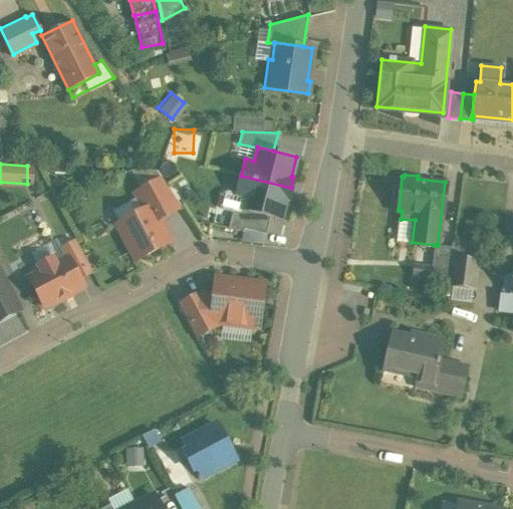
[(291,188),(241,176),(237,193),(245,195),(241,207),(269,214),(280,217),(286,197),(288,198),(291,188)]
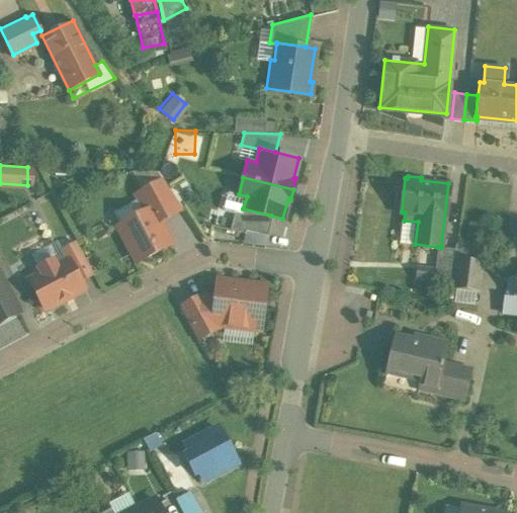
[(145,210),(118,225),(137,260),(167,244),(157,225),(159,220),(182,207),(163,178),(136,192),(145,210)]
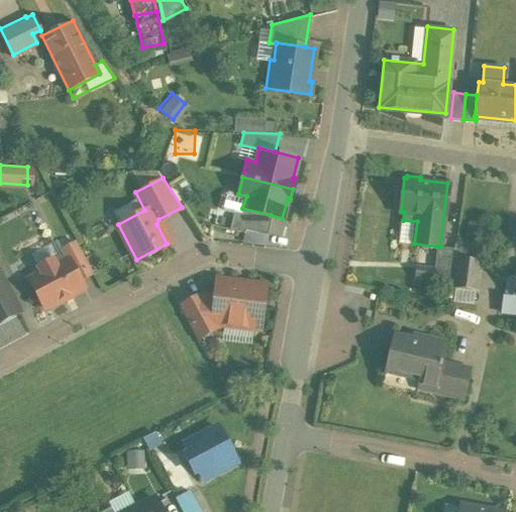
[(238,194),(228,191),(227,193),(225,193),(222,206),(224,206),(223,208),(233,211),(241,213),(242,208),(246,196),(238,194)]
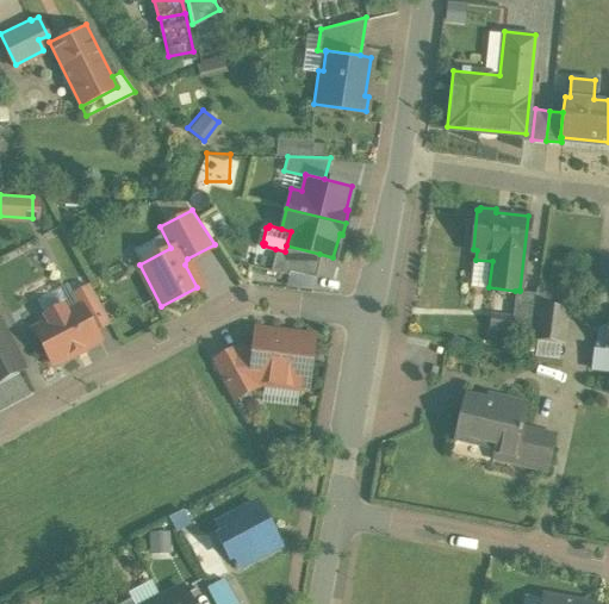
[(319,254),(286,246),(285,251),(275,249),(271,268),(289,273),(289,269),(315,275),(319,254)]
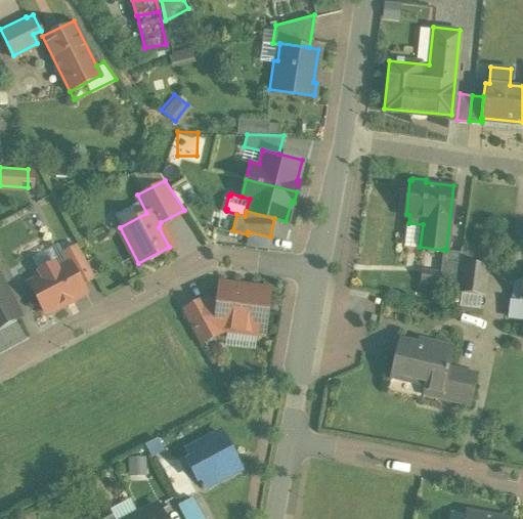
[(93,275),(76,243),(61,250),(68,261),(69,260),(80,282),(93,275)]
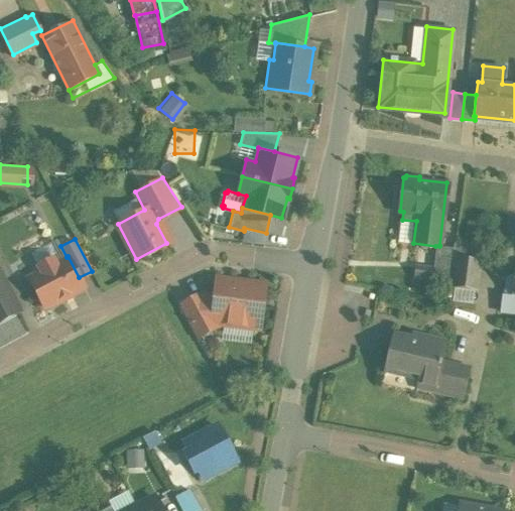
[(453,247),(439,245),(439,246),(435,246),(433,266),(434,267),(433,277),(432,278),(447,280),(453,247)]
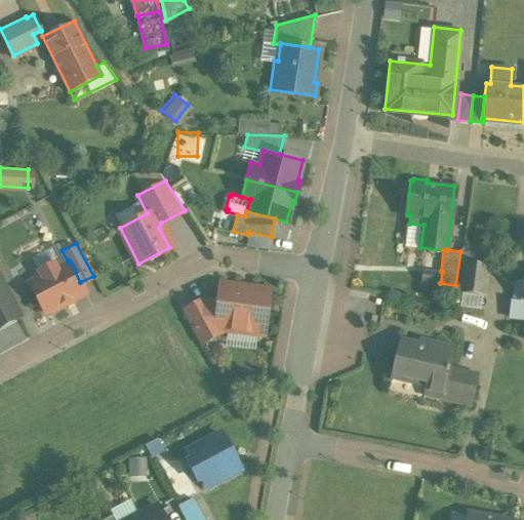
[(53,262),(39,270),(42,275),(30,282),(45,311),(57,305),(58,306),(73,298),(72,296),(84,290),(80,282),(69,261),(68,262),(56,268),(53,262)]
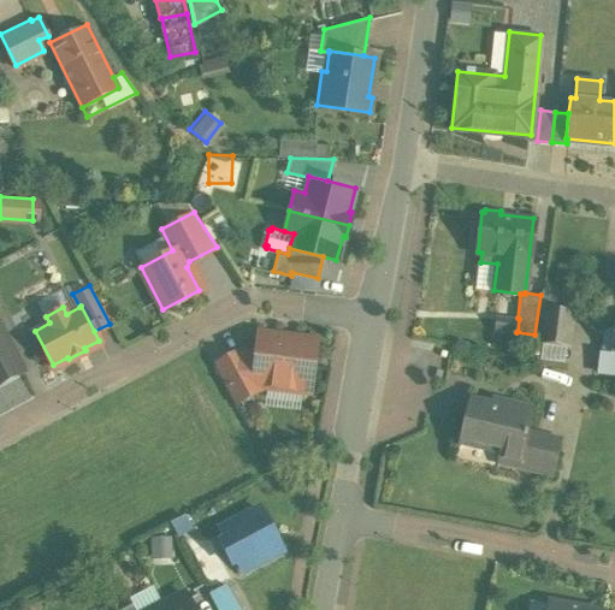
[(573,309),(544,306),(539,342),(568,345),(573,309)]
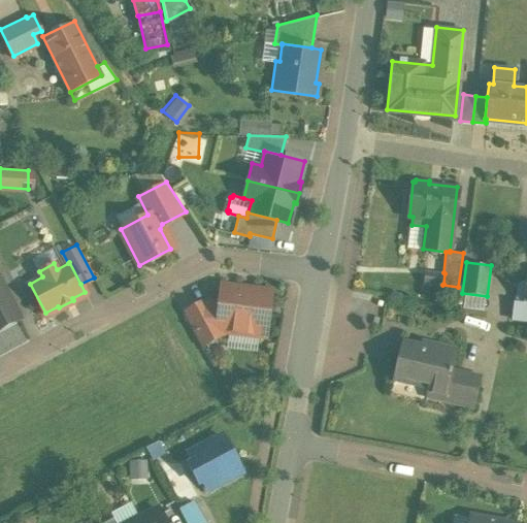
[(443,272),(424,270),(423,282),(443,284),(445,273),(443,272)]
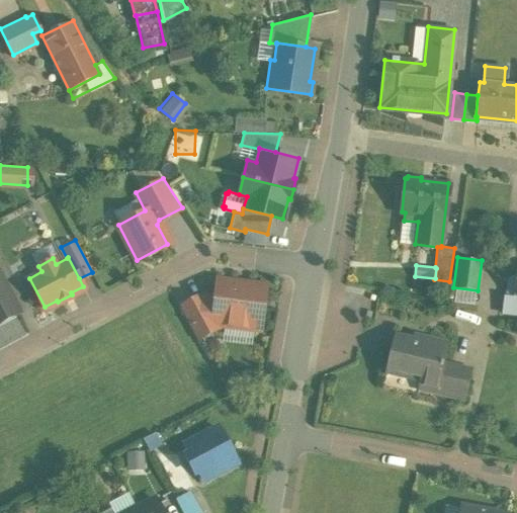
[(516,265),(513,296),(507,295),(507,296),(504,296),(502,311),(516,313),(516,265)]
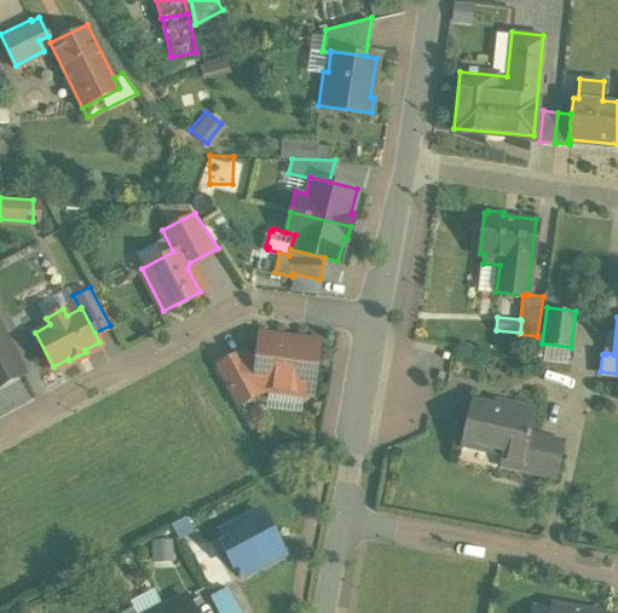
[(0,382),(23,371),(0,329),(0,382)]
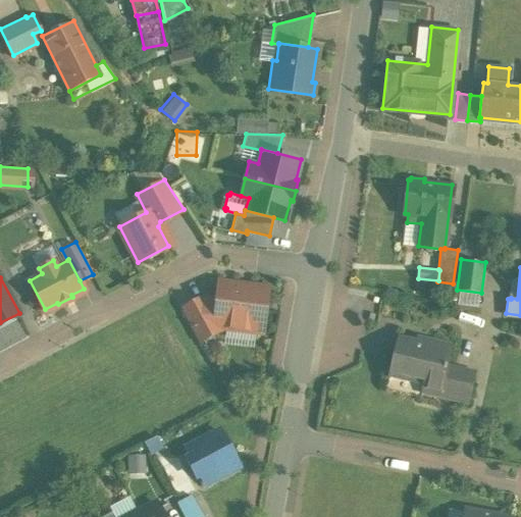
[(267,287),(218,281),(216,298),(213,323),(217,324),(262,329),(267,287)]
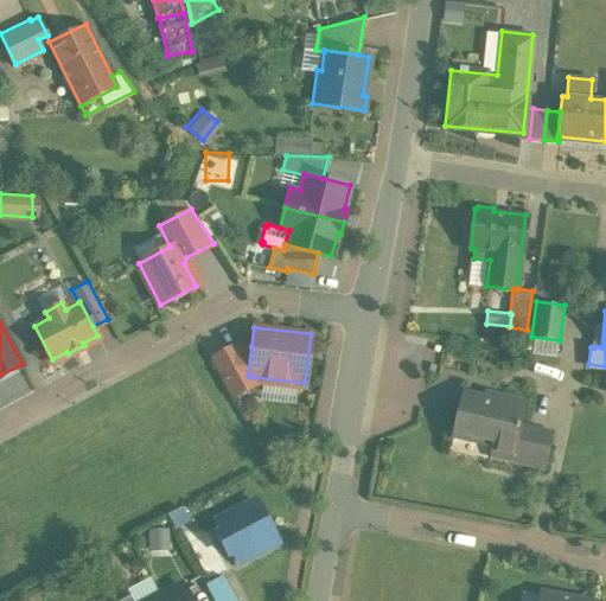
[(252,346),(236,344),(210,358),(230,395),(253,384),(253,377),(248,376),(252,346)]
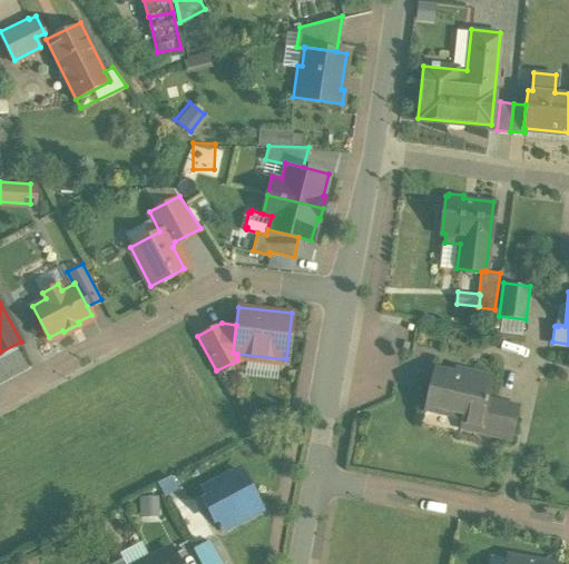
[(471,375),(433,367),(421,423),(460,432),(461,425),(511,437),(518,405),(488,398),(493,376),(472,370),(471,375)]
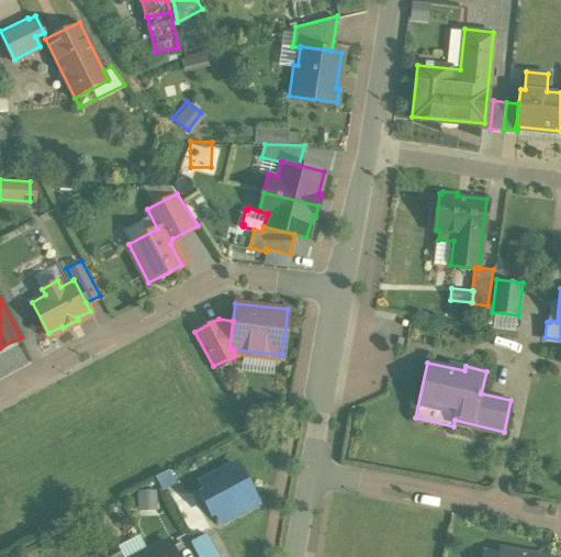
[(236,463),(201,481),(221,519),(256,500),(236,463)]
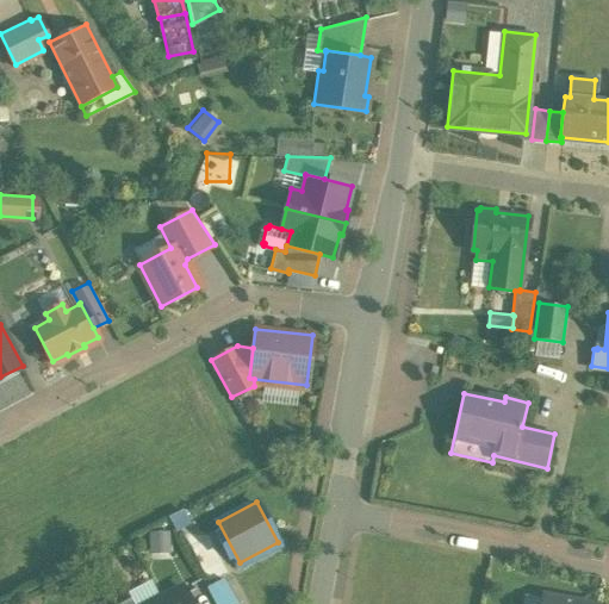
[(181,508),(165,516),(173,533),(190,524),(181,508)]
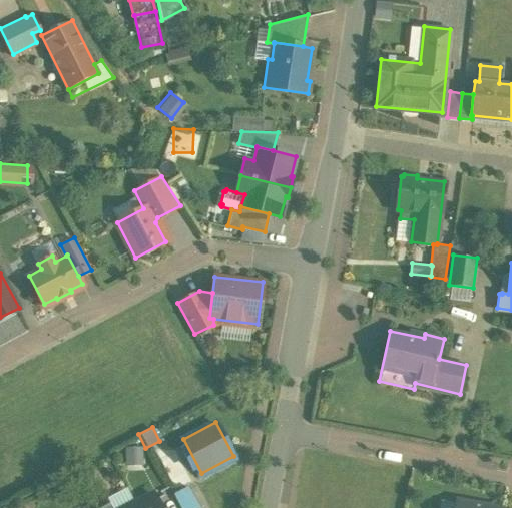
[(199,507),(187,485),(173,492),(181,507),(199,507)]
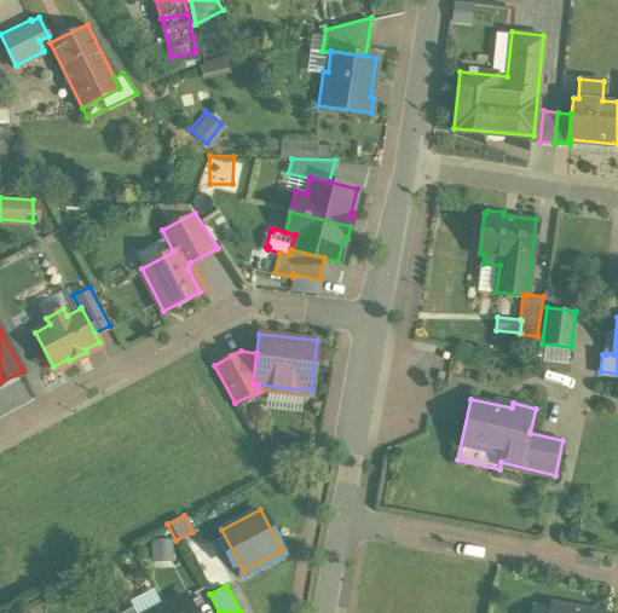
[(195,612),(184,594),(162,605),(161,602),(145,609),(146,612),(195,612)]
